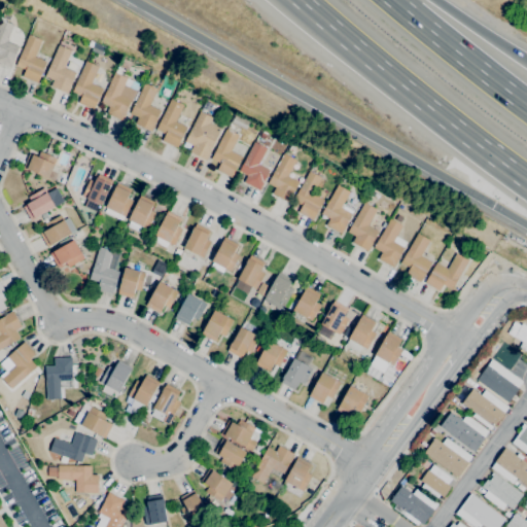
[(10,68),(0,63),(0,20),(13,25),(6,41),(19,46),(13,60),(10,68)]
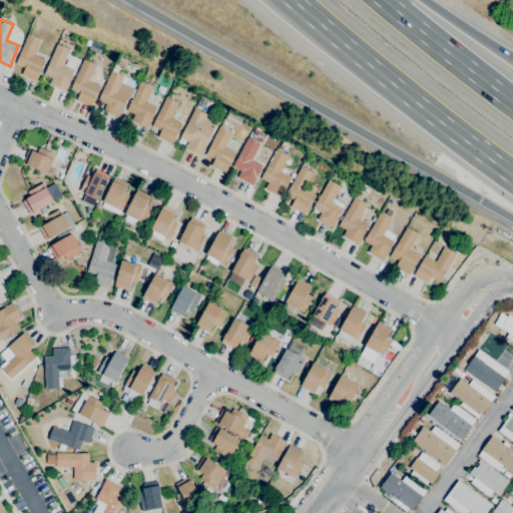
[(36,80),(21,74),(24,67),(15,64),(27,33),(40,39),(33,55),(44,60),(36,80)]
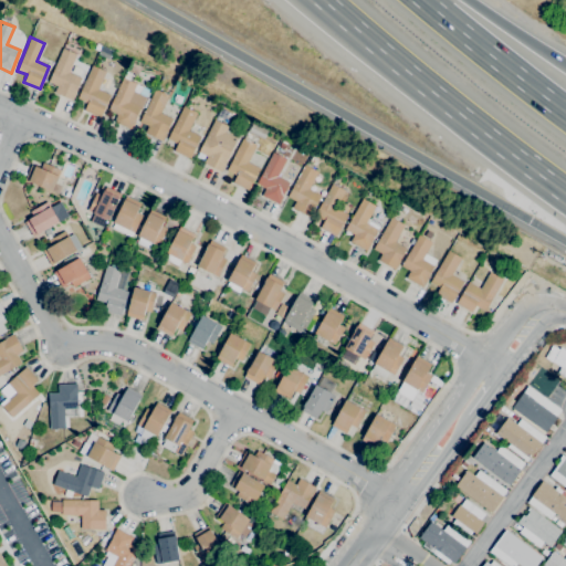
[(108,56),(98,52),(101,45),(111,50),(108,56)]
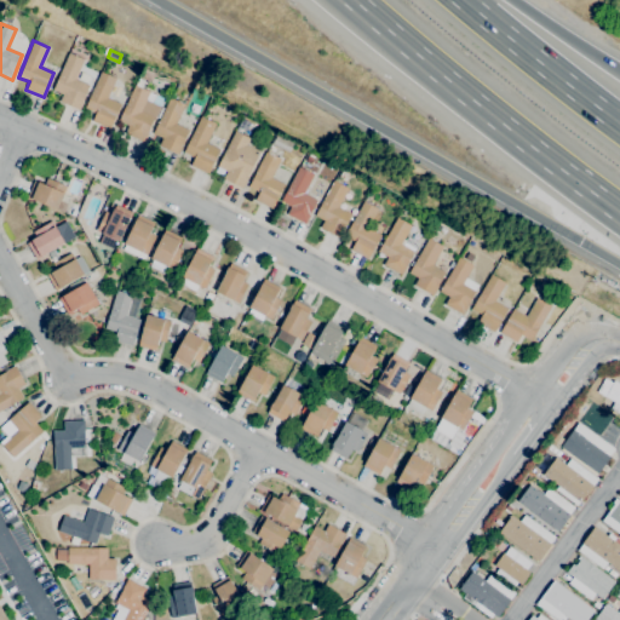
[(79,109),(59,101),(63,93),(53,89),(68,53),(84,59),(75,79),(89,85),(82,101),(79,109)]
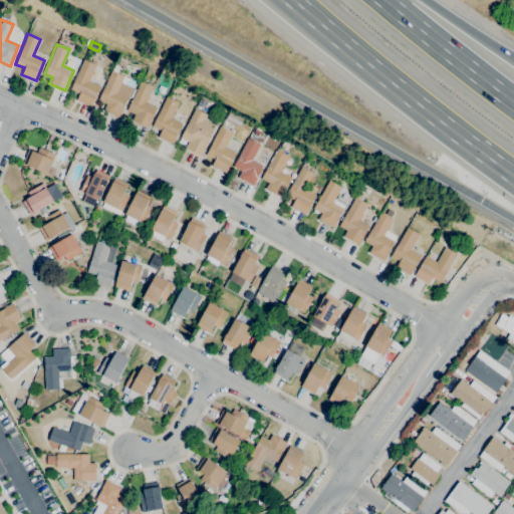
[(90,106),(76,100),(79,93),(70,89),(83,59),(96,65),(90,78),(99,83),(98,85),(100,86),(90,106)]
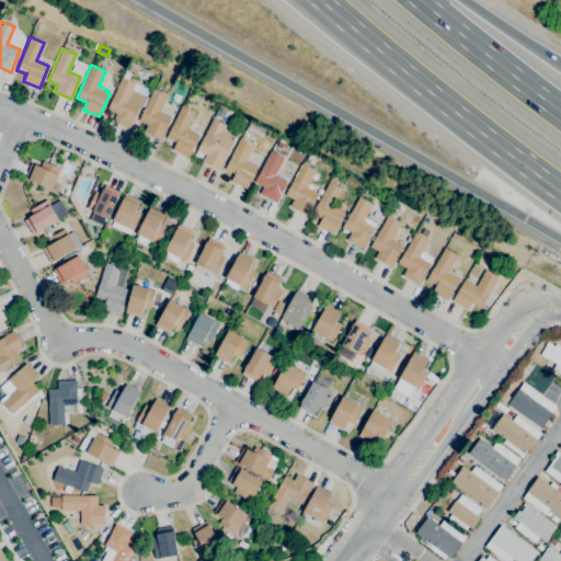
[(129,128),(113,121),(116,114),(106,110),(122,77),(123,78),(126,70),(132,73),(128,80),(148,89),(129,128)]
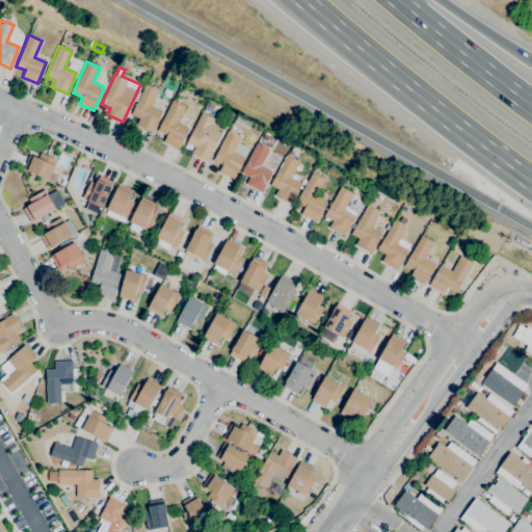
[(153,132),(136,125),(139,118),(131,114),(145,83),(158,89),(151,106),(162,112),(156,125),(157,125),(153,132)]
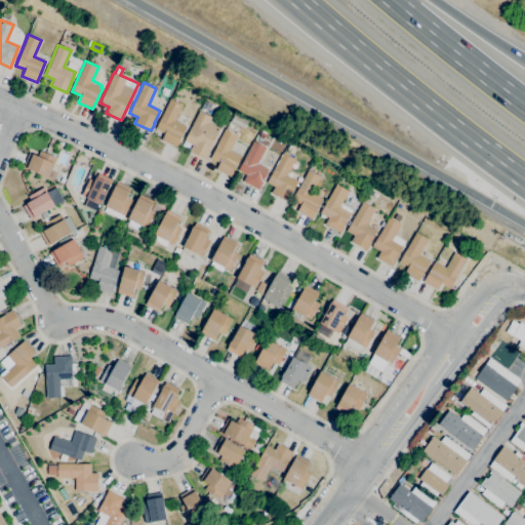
[(176,147),(161,139),(164,133),(156,129),(170,98),(183,105),(174,121),(186,126),(176,147)]
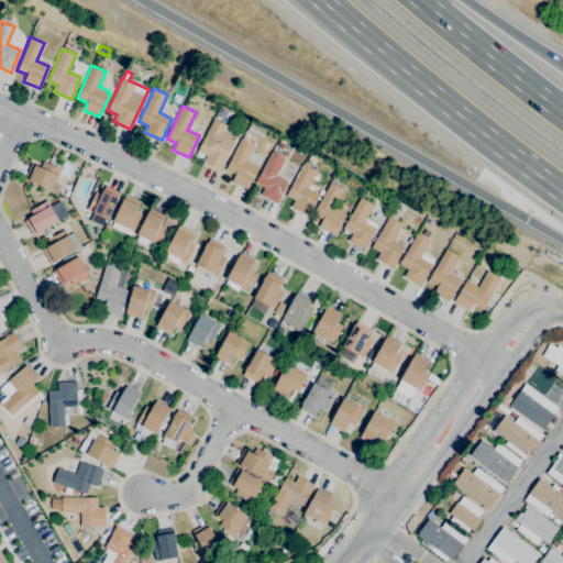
[(216,116),(219,108),(227,111),(223,119),(216,116)]
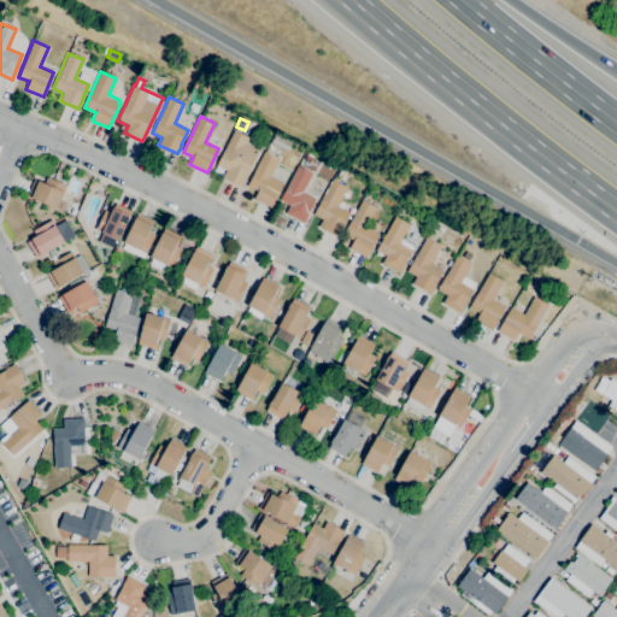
[(241,187),(222,177),(225,170),(216,165),(234,130),(248,137),(245,145),(258,151),(245,177),(246,178),(241,187)]
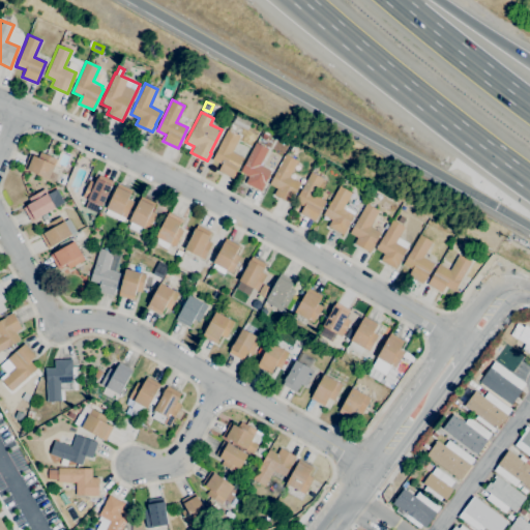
[(246,130),(232,123),(236,115),(251,122),(246,130)]
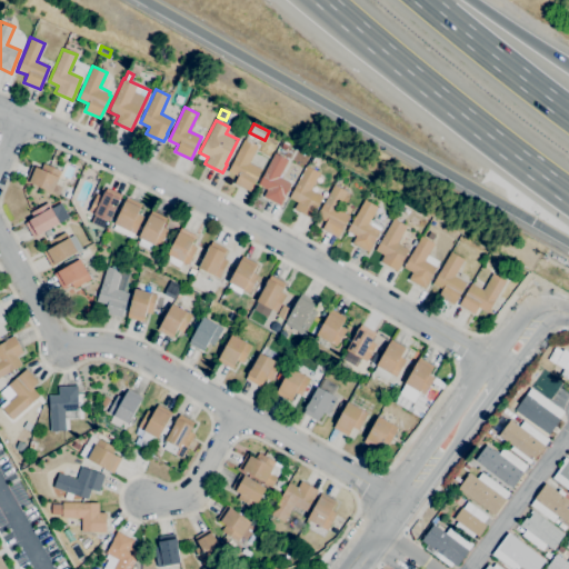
[(250,191),(233,183),(238,177),(228,171),(245,139),(258,146),(249,163),(261,169),(250,191)]
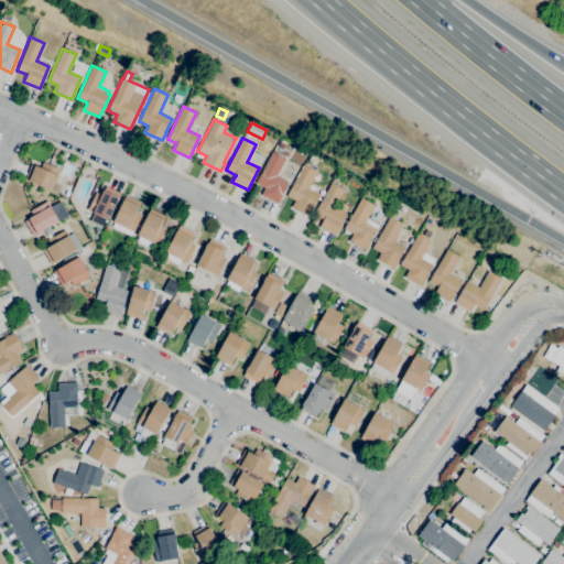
[(278,204),(261,195),(264,187),(256,183),(272,152),(285,159),(277,175),(289,182),(281,195),(282,195),(278,204)]
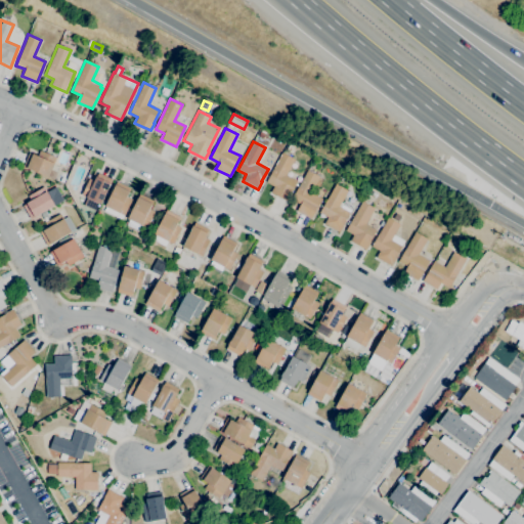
[(48,177),(23,167),(29,153),(38,156),(40,150),(56,158),(48,177)]
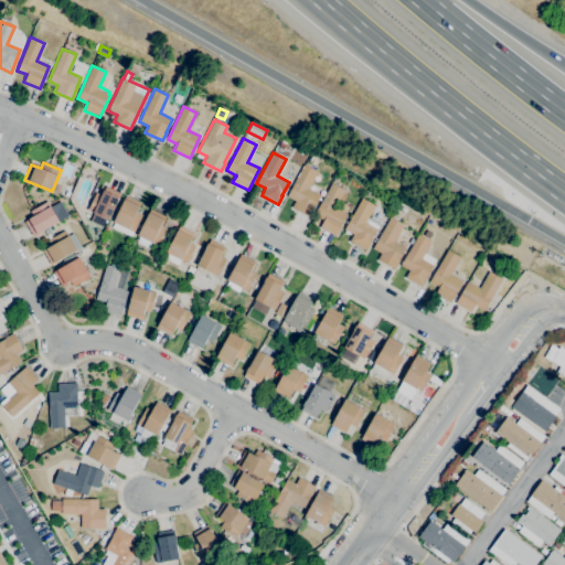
[(308,216),(291,208),(295,201),(287,196),(304,164),(317,171),(308,189),(320,195),(308,216)]
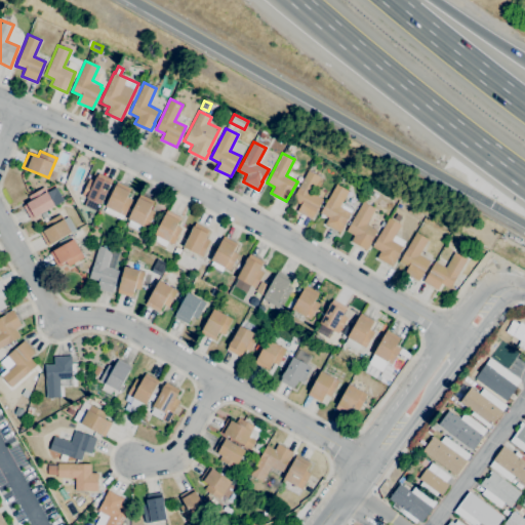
[(311,219),(296,211),(303,202),(293,197),(308,170),(311,165),(314,167),(311,171),(320,177),(312,193),(322,199),(311,219)]
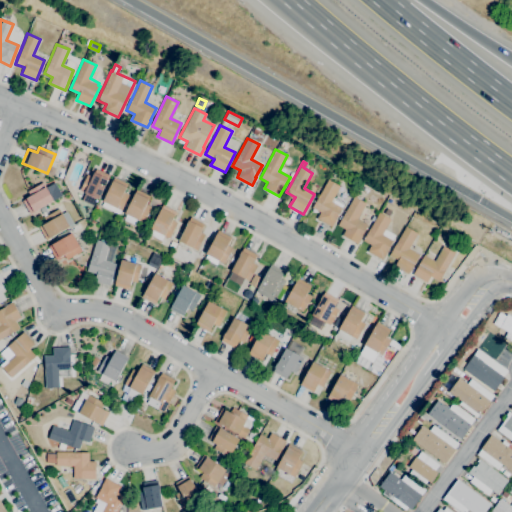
[(98,200),(84,193),(83,193),(79,191),(87,175),(91,177),(95,168),(109,175),(107,179),(108,179),(98,200)]
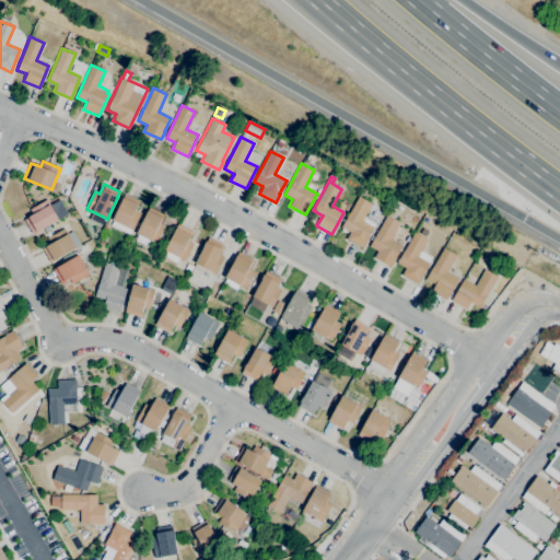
[(130,234),(112,225),(114,221),(112,220),(125,194),(139,201),(135,210),(141,213),(130,234)]
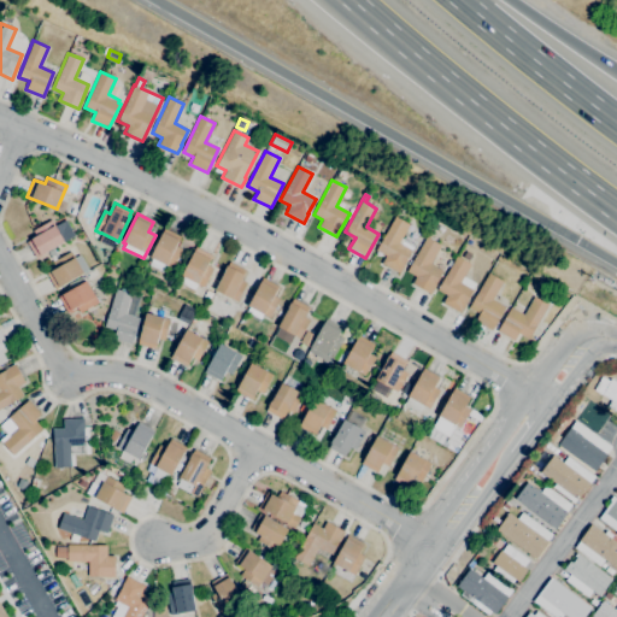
[(400,274),(382,263),(386,256),(376,250),(394,216),(409,224),(399,242),(400,244),(405,236),(416,242),(403,265),(405,265),(400,274)]
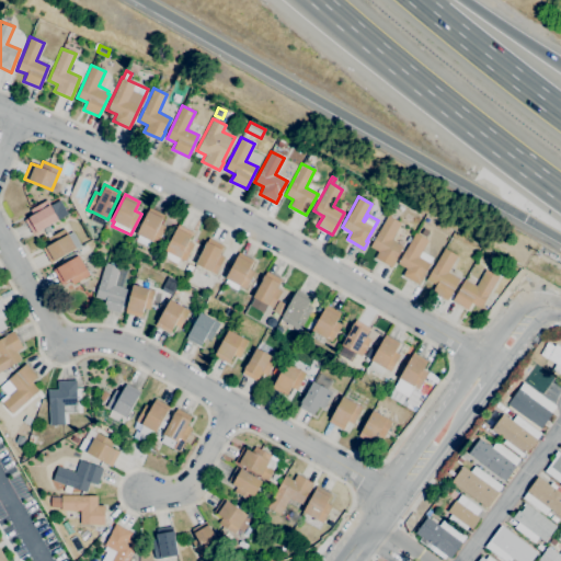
[(33,235),(24,220),(33,215),(30,209),(47,201),(50,206),(59,201),(67,214),(33,235)]
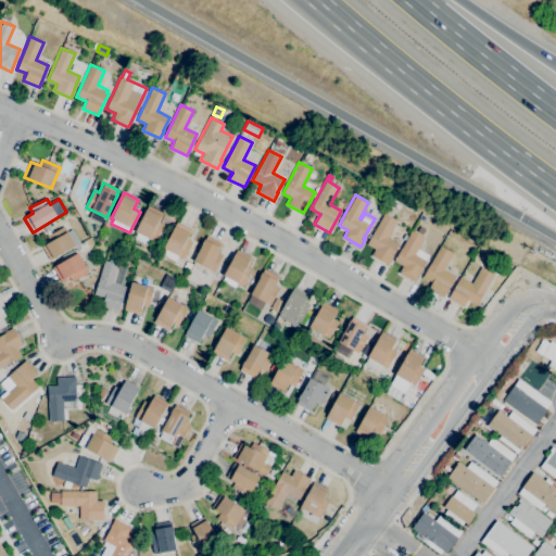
[(147,244),(135,239),(137,232),(135,231),(148,205),(162,213),(158,222),(164,225),(156,240),(150,238),(147,244)]
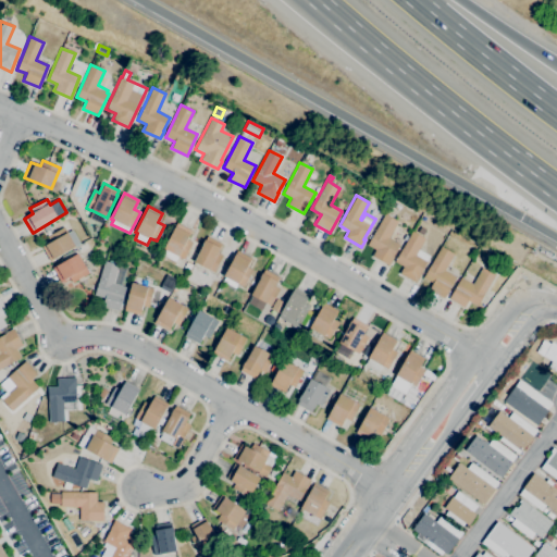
[(388,265),(372,256),(375,249),(367,245),(385,213),(397,221),(388,238),(399,244),(393,257),(393,258),(388,265)]
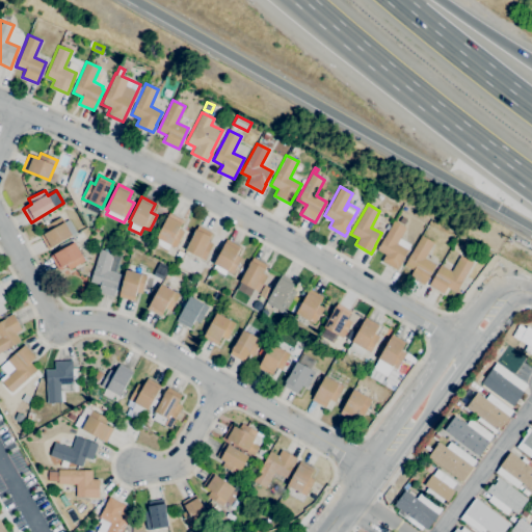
[(167,250),(155,244),(158,239),(156,238),(169,213),(183,220),(179,229),(184,231),(176,247),(170,244),(167,250)]
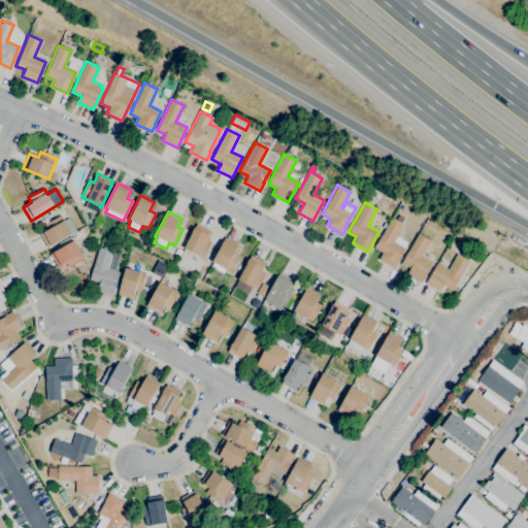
[(47,248),(39,234),(47,230),(44,225),(45,224),(41,216),(45,213),(50,220),(46,221),(47,223),(61,216),(64,221),(67,219),(75,231),(47,248)]
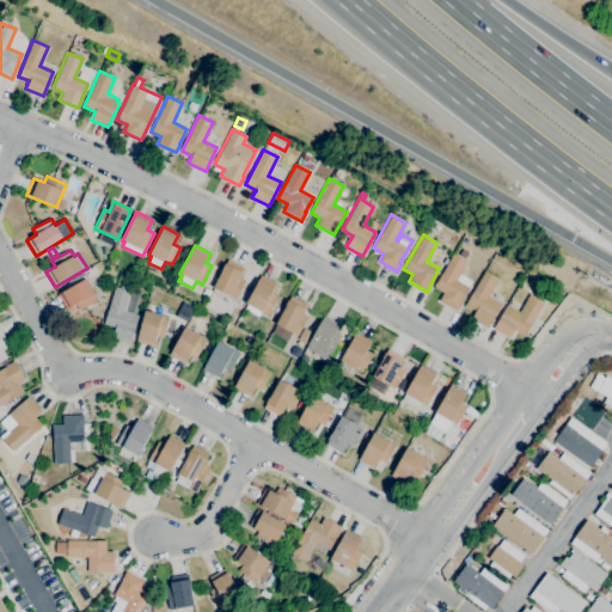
[(466,262),(459,274),(471,281),(469,287),(457,310),(439,300),(444,293),(434,287),(453,254),(466,262)]
